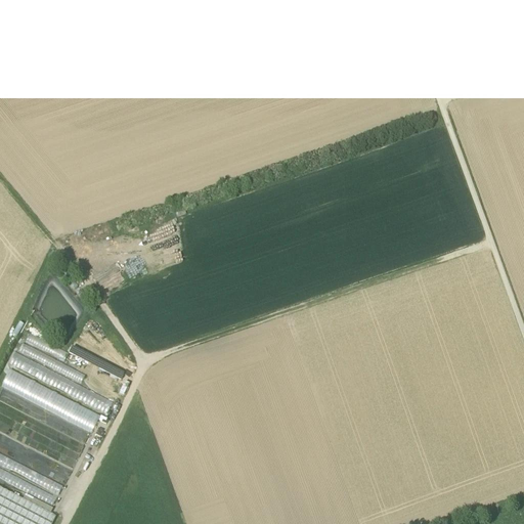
[(29,335),(25,343),(66,361),(69,353),(29,335)]
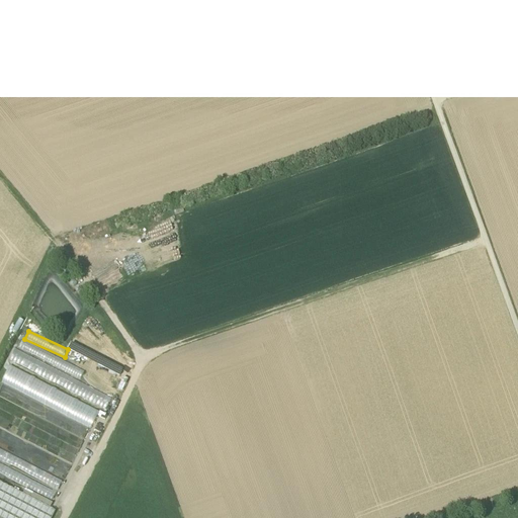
[(85,371),(23,339),(18,347),(81,379),(85,371)]
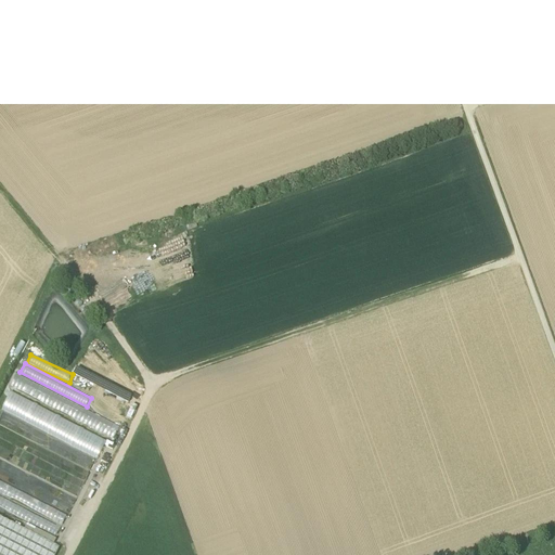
[(9,389),(116,435),(121,423),(14,376),(9,389)]
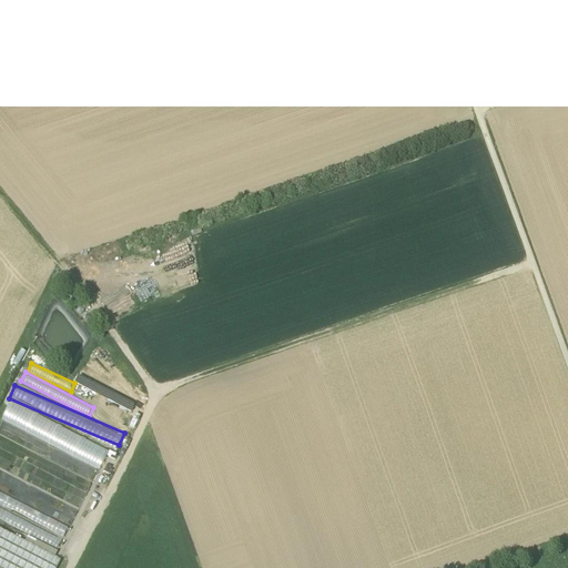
[(109,453),(109,449),(11,402),(1,421),(91,465),(88,472),(87,470),(68,469),(67,483),(74,487),(75,476),(82,476),(81,487),(75,487),(82,490),(81,494),(80,500),(84,492),(84,495),(90,483),(91,468),(101,469),(109,453)]
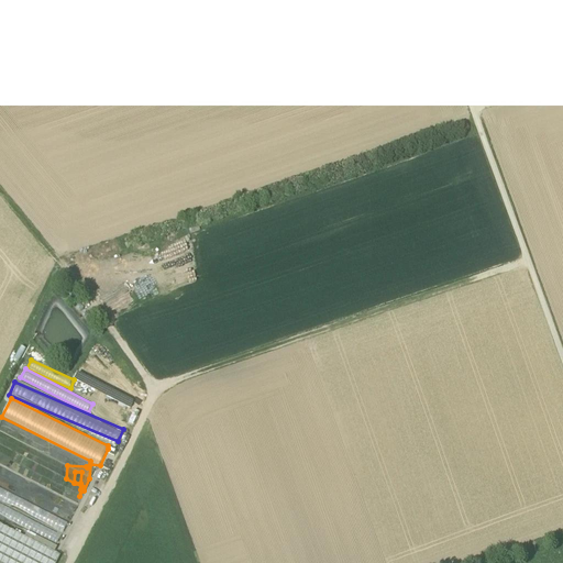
[(39,472),(59,481),(65,465),(59,462),(55,472),(50,470),(54,459),(30,449),(23,467),(39,473),(39,472)]
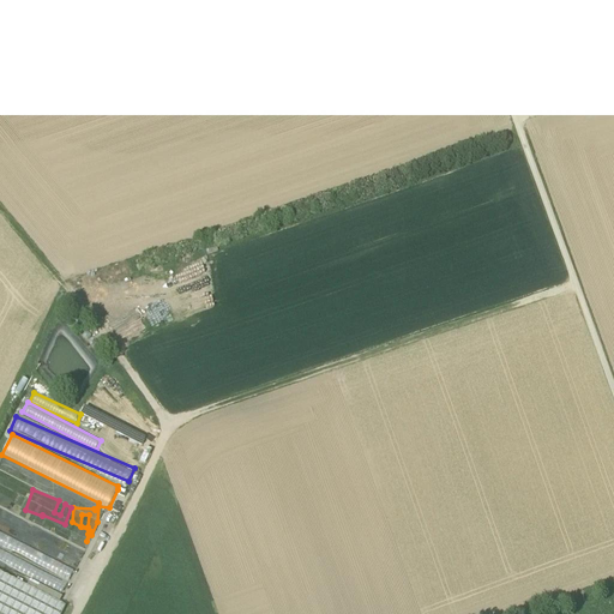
[(0,548),(0,561),(43,583),(48,573),(0,548)]
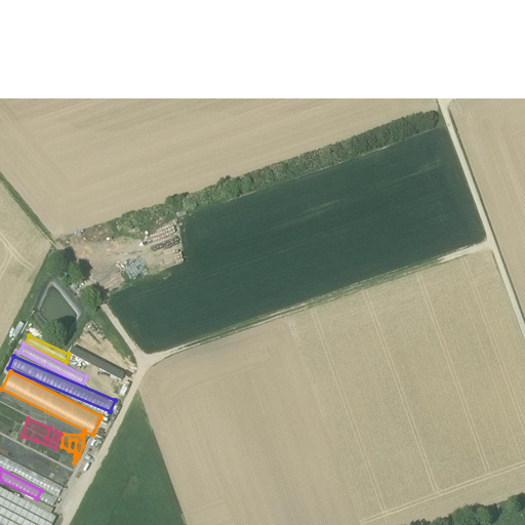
[(0,524),(52,524),(55,520),(0,491),(0,524)]
